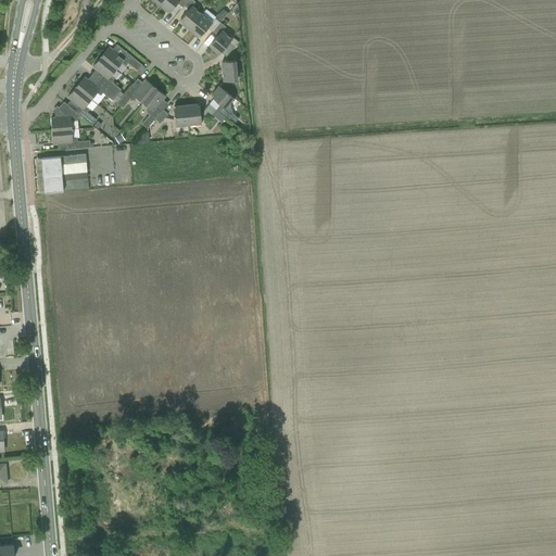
[(162,0),(159,4),(168,13),(177,3),(181,7),(187,0),(162,0)]
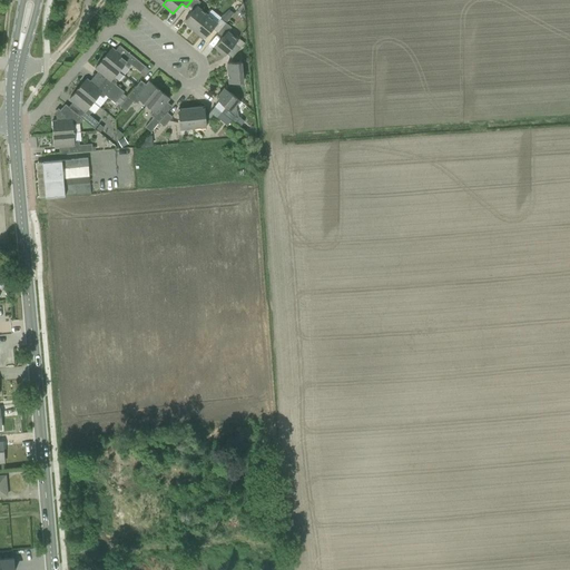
[(193,31),(207,15),(205,12),(205,13),(200,11),(202,10),(197,6),(200,2),(197,0),(192,0),(186,7),(192,11),(184,21),(186,22),(185,25),(193,31)]
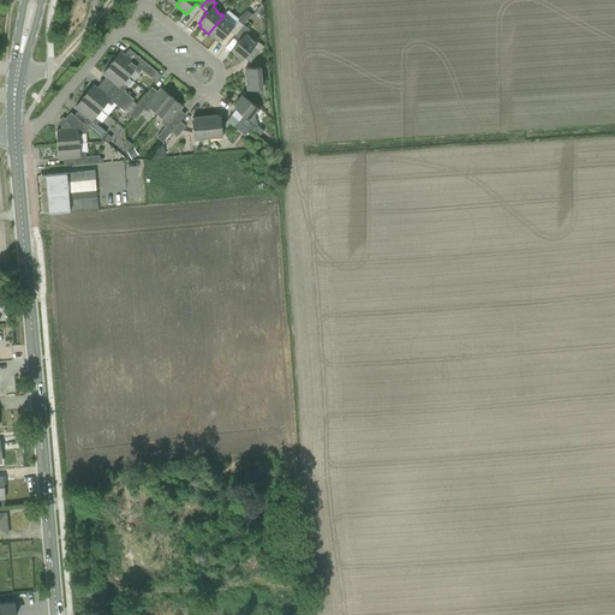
[(221,41),(230,31),(234,35),(243,25),(252,15),(246,10),(234,24),(230,21),(228,21),(225,18),(226,17),(224,16),(208,34),(218,41),(219,40),(221,41)]
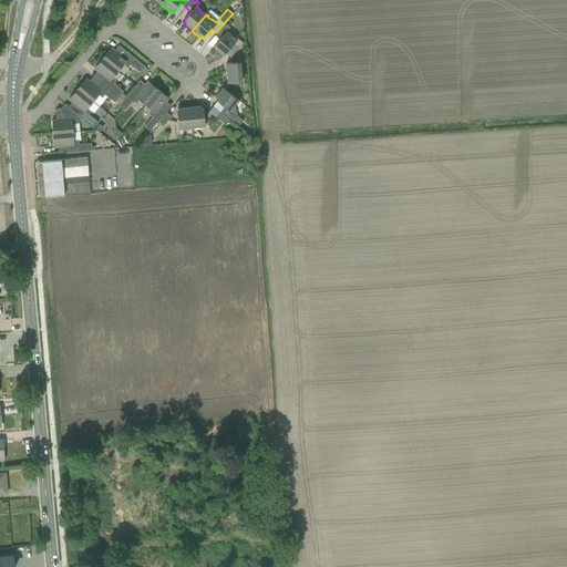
[(225,53),(237,40),(235,38),(234,39),(230,35),(232,34),(226,31),(229,28),(224,23),(216,32),(222,37),(214,47),(215,48),(214,49),(223,57),(225,53)]
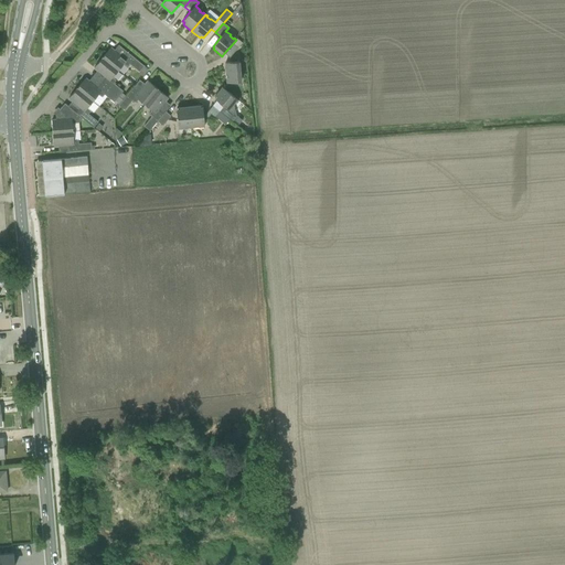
[(236,39),(236,40),(224,53),(230,57),(242,43),(236,39)]
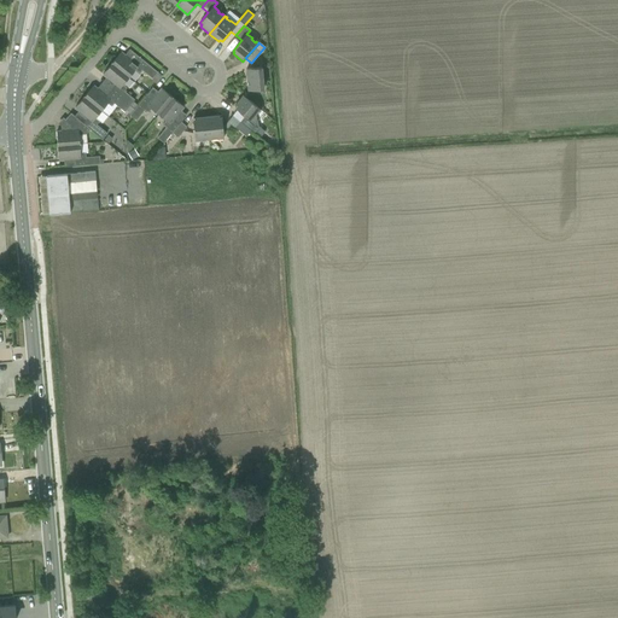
[(139,73),(141,70),(152,79),(153,76),(158,80),(162,76),(139,57),(134,63),(121,52),(111,63),(128,77),(134,70),(139,73)]
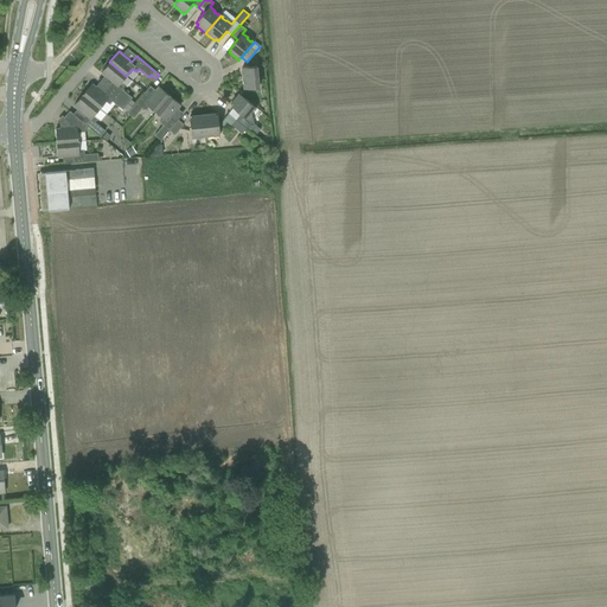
[(126,76),(109,62),(101,72),(114,83),(109,89),(132,108),(135,103),(131,100),(132,97),(121,89),(123,87),(121,83),(126,76)]
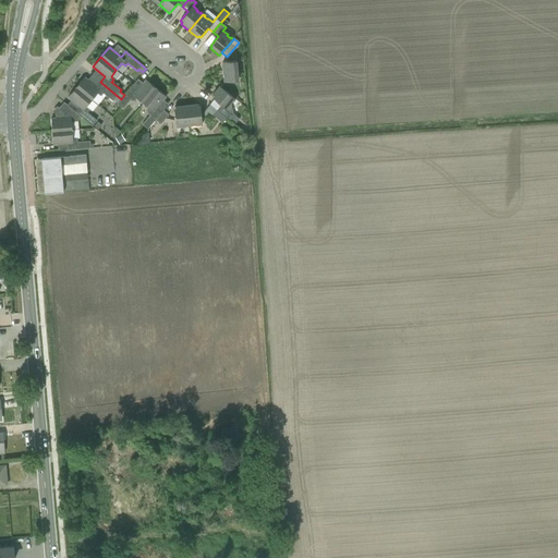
[(223,82),(239,81),(237,61),(221,62),(223,82)]
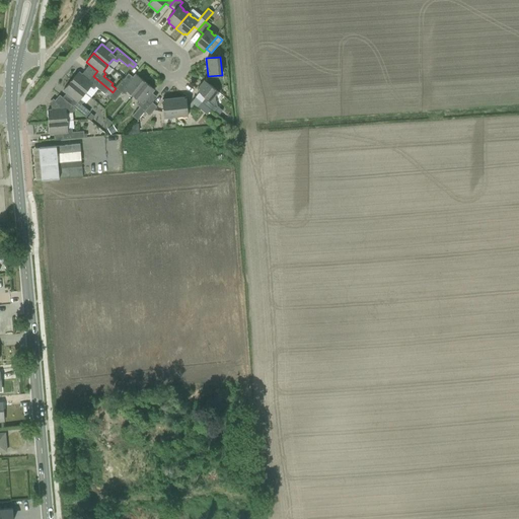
[(90,97),(97,88),(104,94),(105,92),(109,95),(113,92),(93,76),(89,81),(78,72),(71,81),(85,93),(90,97)]
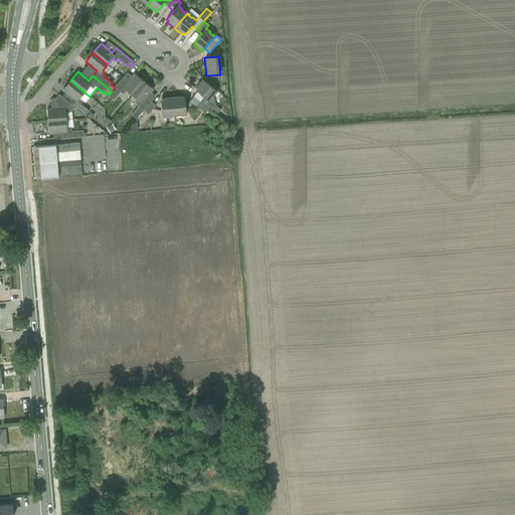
[(126,91),(132,96),(144,81),(134,73),(126,84),(121,80),(115,88),(112,92),(109,95),(108,96),(113,100),(120,92),(123,94),(126,91)]
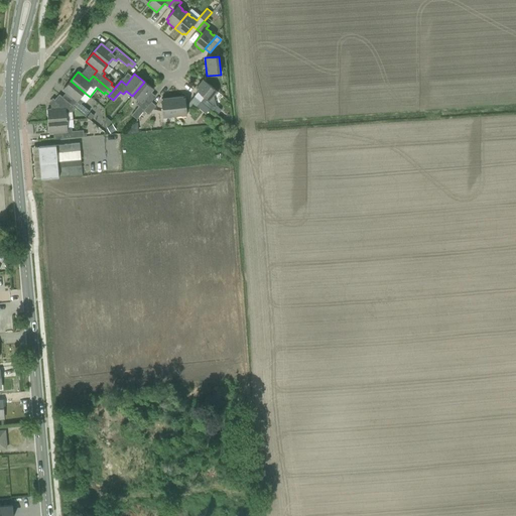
[(216,106),(214,98),(218,92),(204,80),(195,89),(204,97),(201,102),(209,109),(217,115),(221,110),(216,106)]
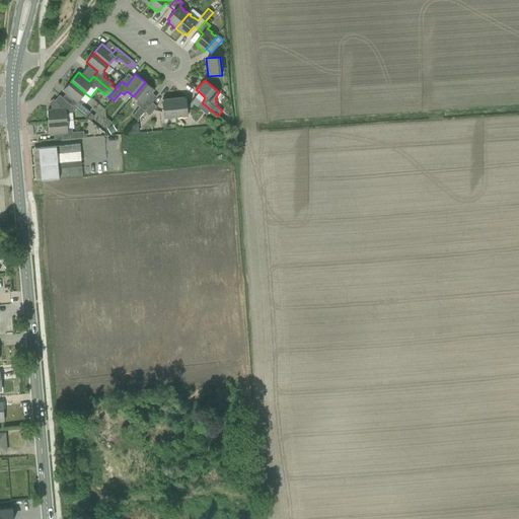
[(85,93),(71,81),(63,90),(74,99),(70,104),(75,108),(85,117),(89,113),(80,104),(83,101),(80,99),(85,93)]
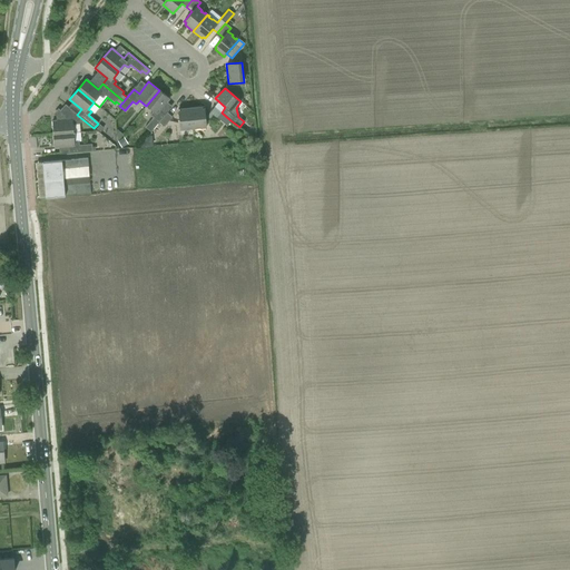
[(161,108),(169,98),(159,90),(146,106),(153,111),(150,115),(153,117),(145,127),(150,131),(158,123),(166,112),(161,108)]
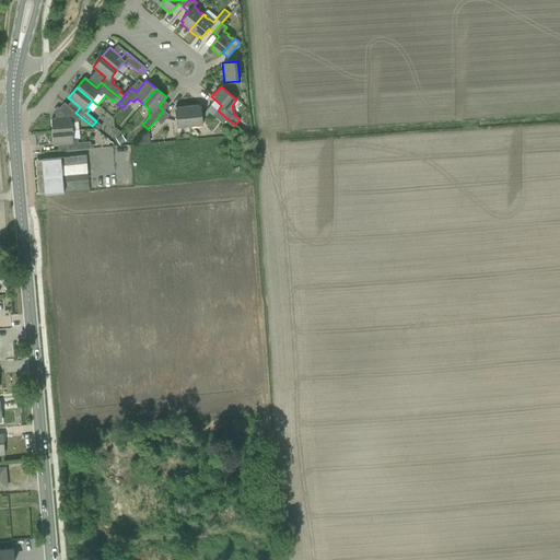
[(78,121),(81,117),(76,113),(63,103),(59,108),(65,114),(65,115),(65,118),(51,119),(51,132),(72,130),(79,130),(78,121)]
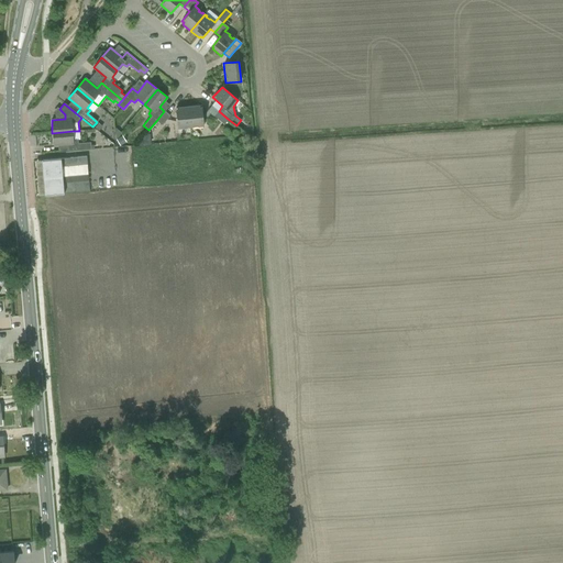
[(197,127),(203,127),(201,107),(199,107),(199,105),(189,106),(191,128),(194,128),(192,125),(197,125),(197,127)]
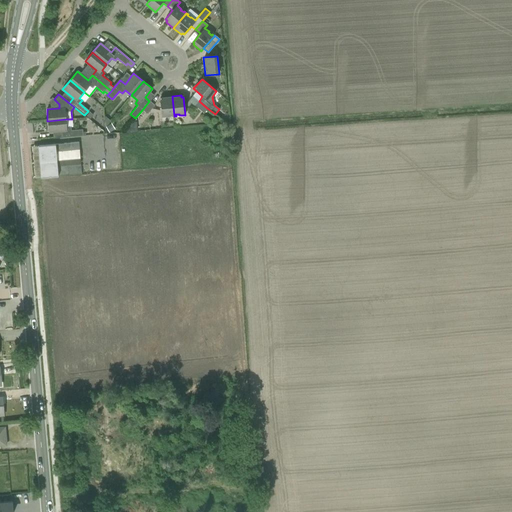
[(174,116),(172,96),(162,97),(162,99),(160,99),(161,117),(167,116),(167,115),(171,115),(171,116),(174,116)]
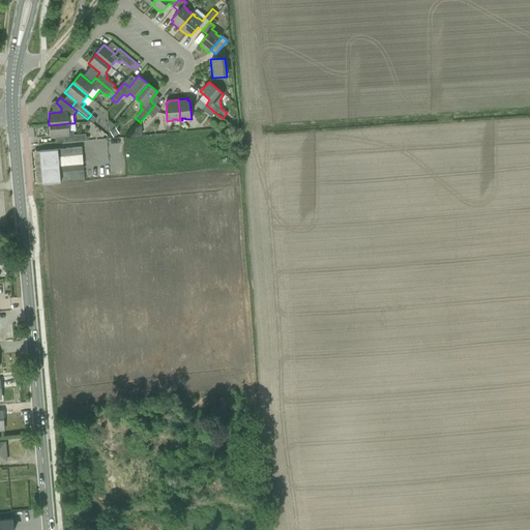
[(155,105),(154,105),(147,114),(152,118),(159,109),(155,105)]
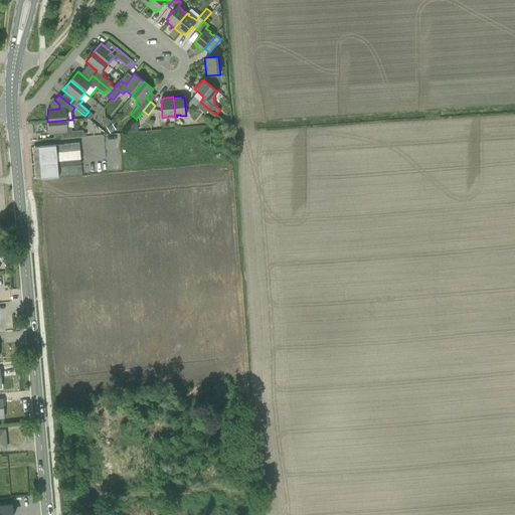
[(204,113),(208,109),(200,102),(196,107),(204,113)]
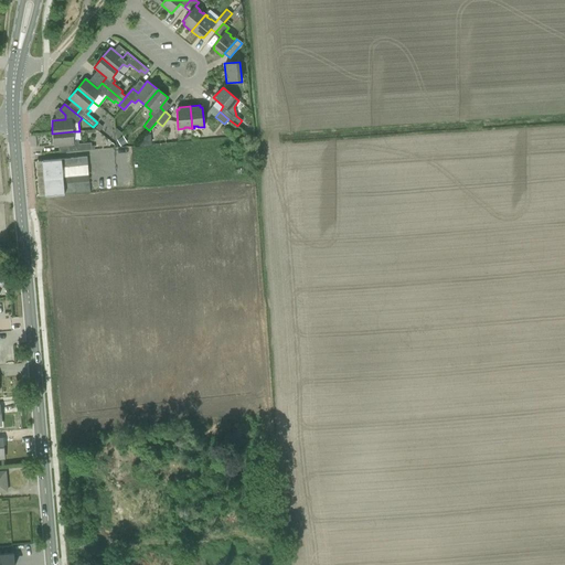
[(73,131),(52,134),(53,147),(59,147),(59,152),(98,149),(98,145),(91,145),(91,142),(78,145),(78,139),(73,140),(73,131)]
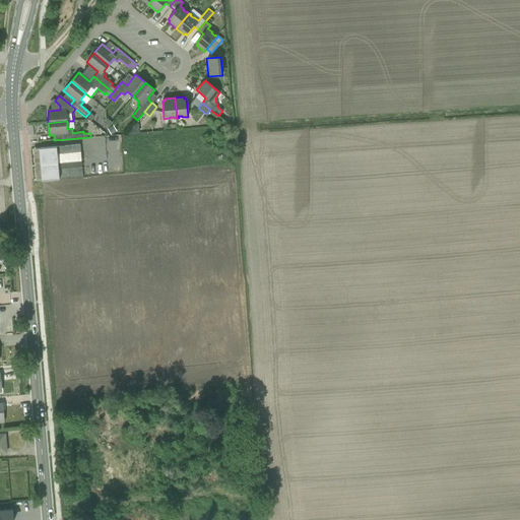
[(127,134),(139,133),(138,124),(134,124),(126,133),(127,134)]
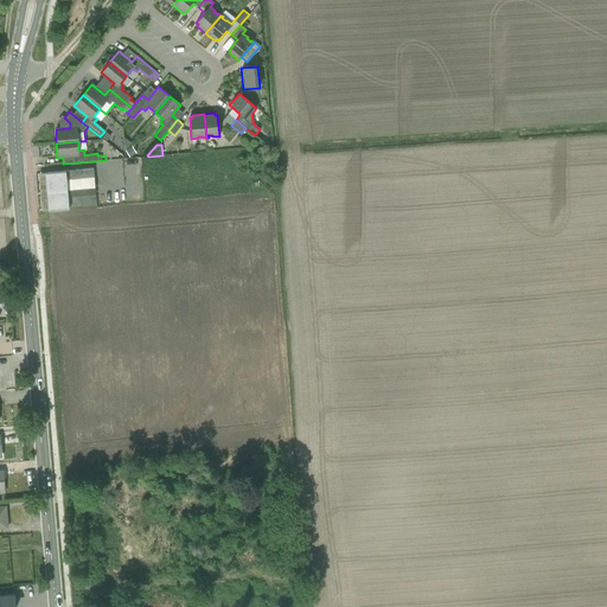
[(129,157),(136,153),(132,146),(125,151),(129,157)]
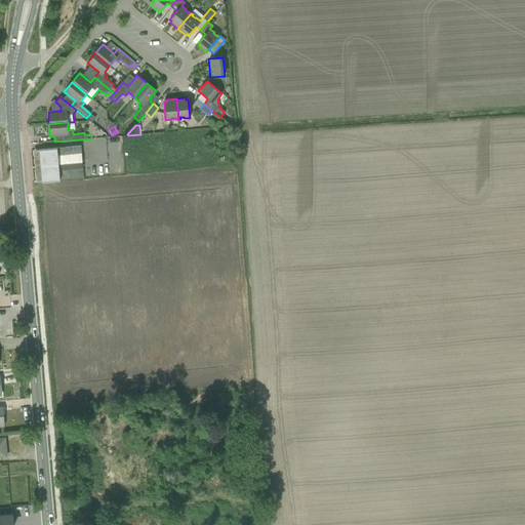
[(42,182),(83,178),(80,146),(40,150),(42,182)]
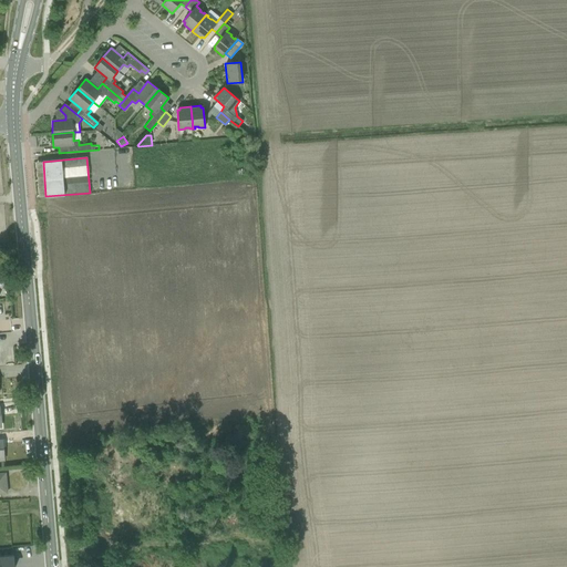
[(0,566),(12,566),(12,555),(0,555),(0,566)]
